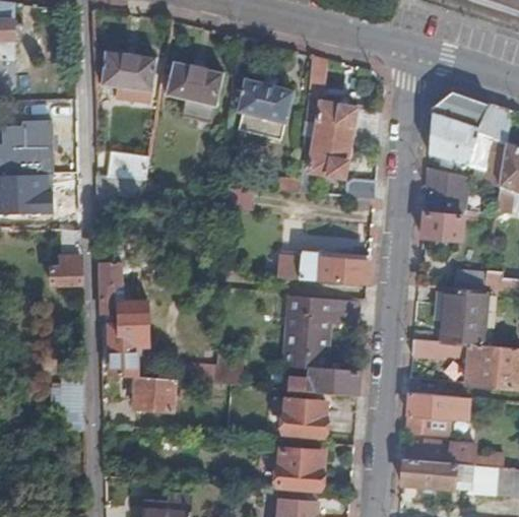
[(0,59),(16,60),(14,3),(0,1),(0,59)]
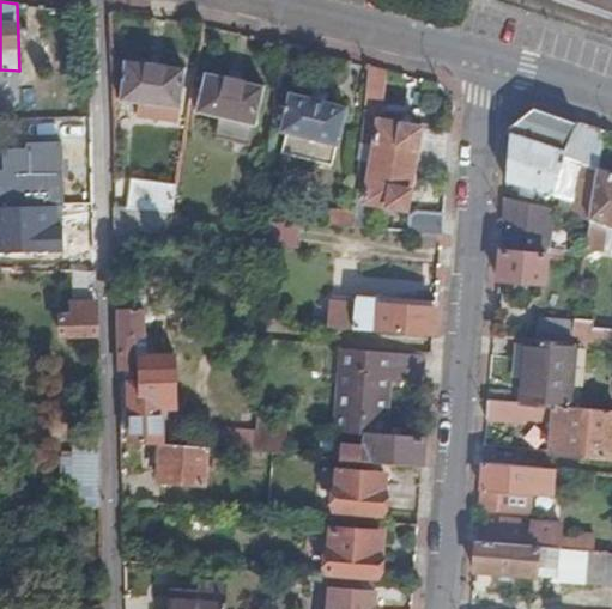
[(292,93),(303,49),(280,44),(272,128),(279,129),(279,132),(289,133),(284,153),(328,164),(334,145),(338,145),(347,107),(292,93)]
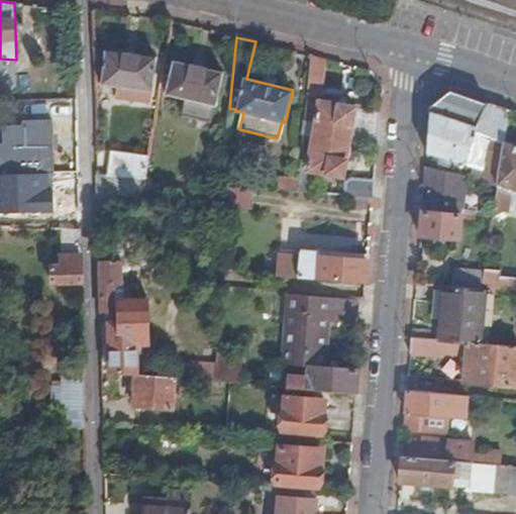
[(156,58),(105,50),(101,84),(116,86),(114,97),(149,100),(156,58)]
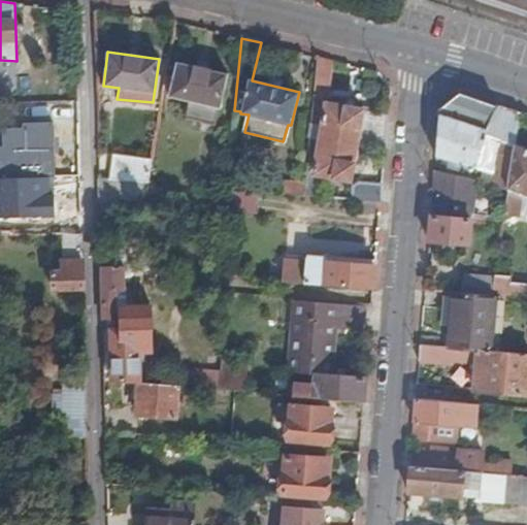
[(175,78),(165,76),(162,92),(171,94),(171,97),(190,101),(187,120),(216,125),(220,108),(222,108),(229,74),(179,64),(175,78)]
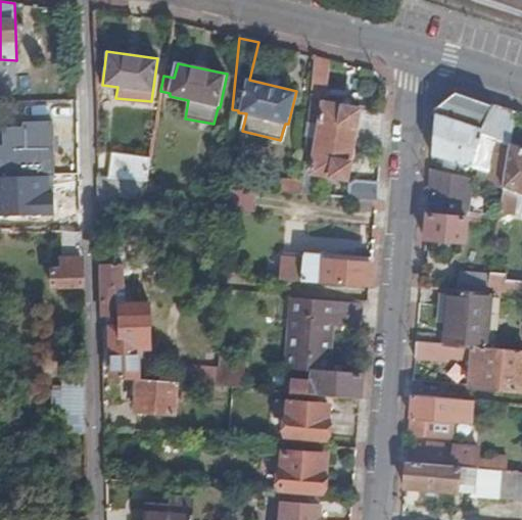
[(476,180),(502,186),(513,112),(456,91),(433,108),(430,153),(480,170),(476,180)]
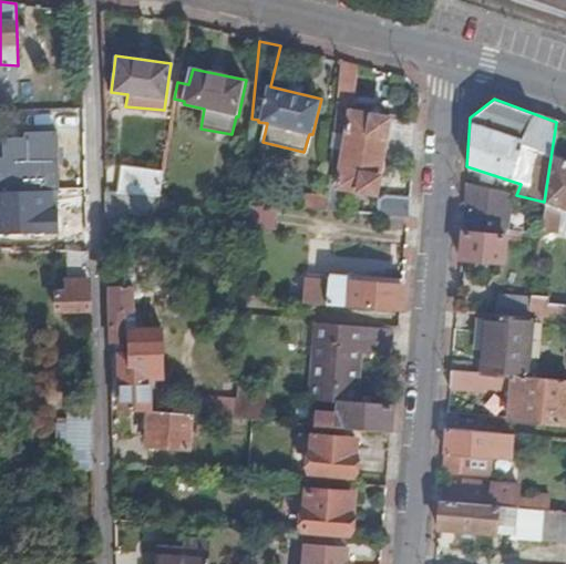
[(349,111),(343,149),(382,155),(387,127),(388,118),(349,111)]
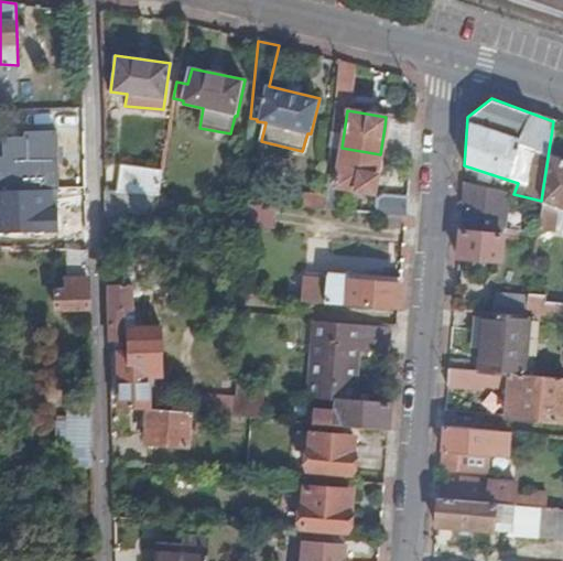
[(562,123),(553,121),(541,201),(562,208),(562,123)]
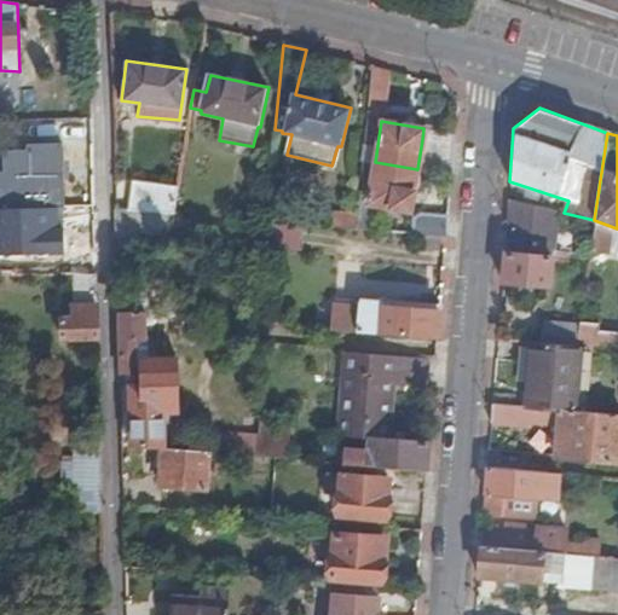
[(452,175),(455,144),(422,139),(417,169),(452,175)]
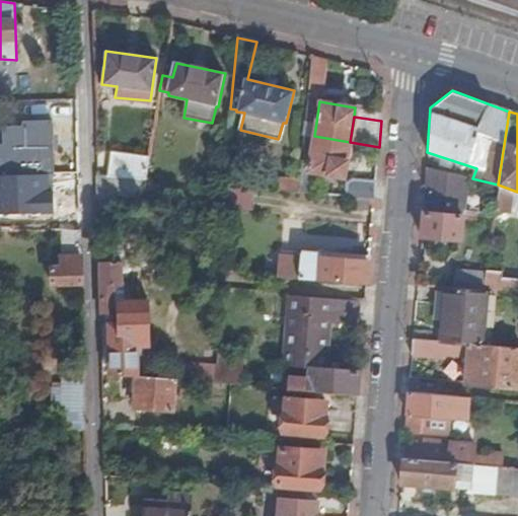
[(350,142),(314,136),(308,170),(344,175),(350,142)]
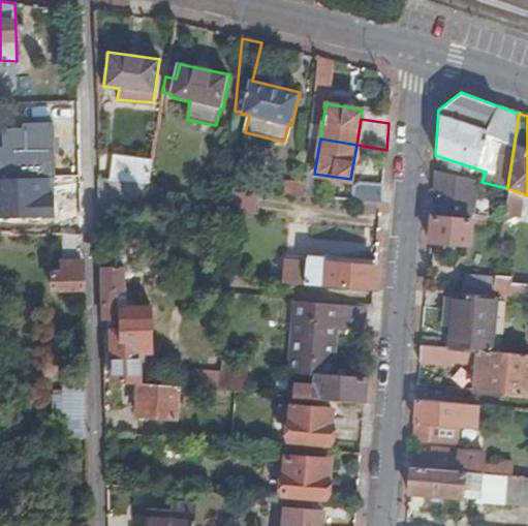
[(113,154),(111,179),(144,182),(156,182),(157,177),(148,175),(150,167),(151,161),(113,154)]
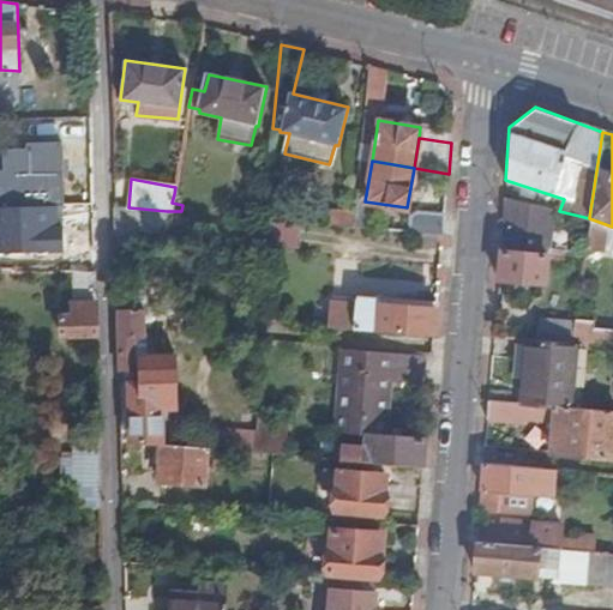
[(172,203),(182,205),(184,195),(174,194),(172,203)]
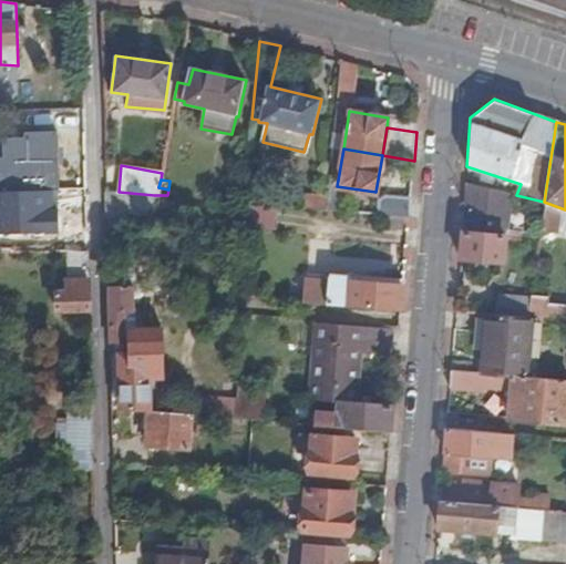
[(495,190),(464,182),(461,234),(491,236),(495,190)]
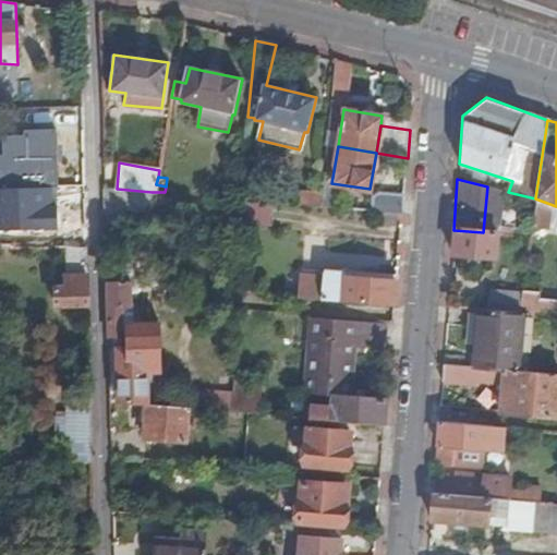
[(117,189),(105,188),(105,215),(150,218),(152,192),(117,189)]
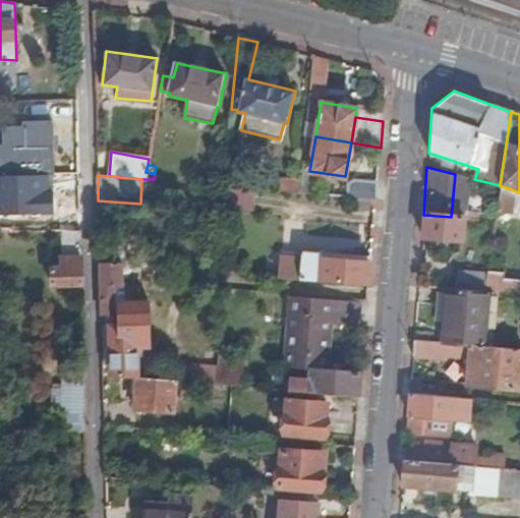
[(298,192),(300,179),(278,178),(277,190),(298,192)]
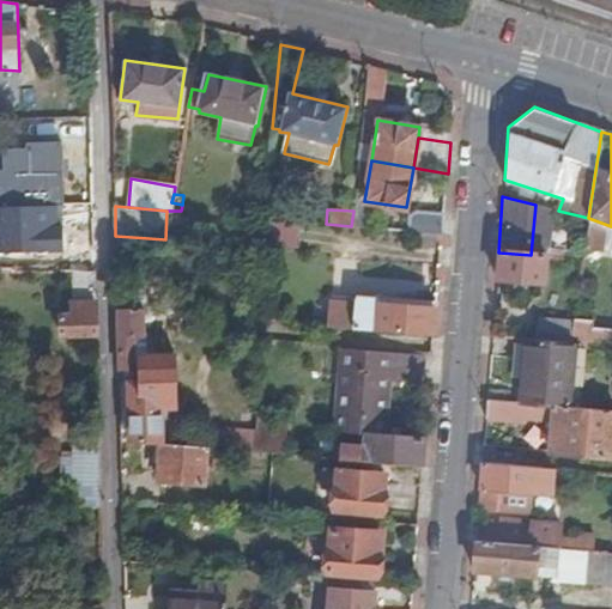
[(442,233),(444,214),(416,212),(410,215),(408,230),(442,233)]
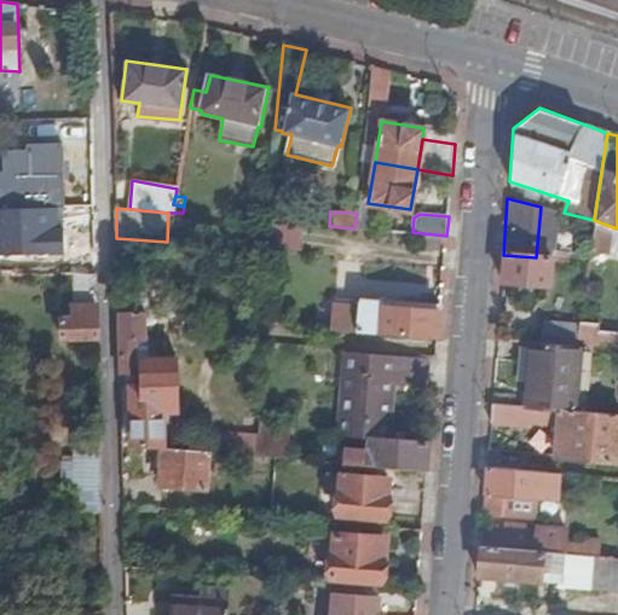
[(301,224),(265,220),(263,248),(273,249),(300,249),(301,224)]
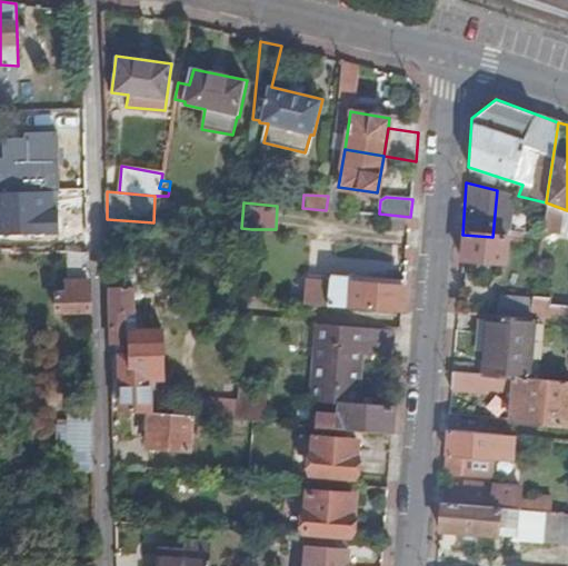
[(559,214),(545,208),(541,229),(556,231),(559,214)]
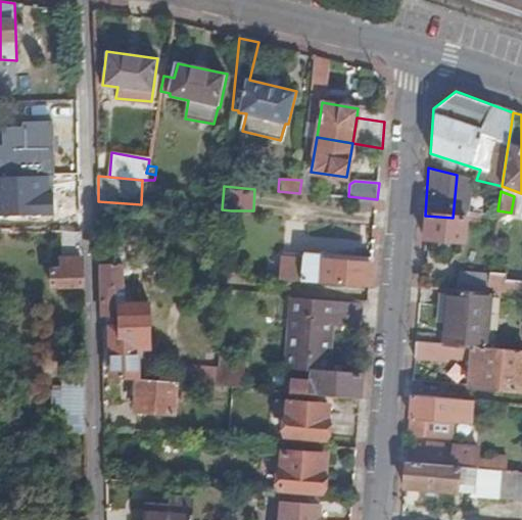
[(0,228),(12,229),(12,211),(0,210),(0,228)]
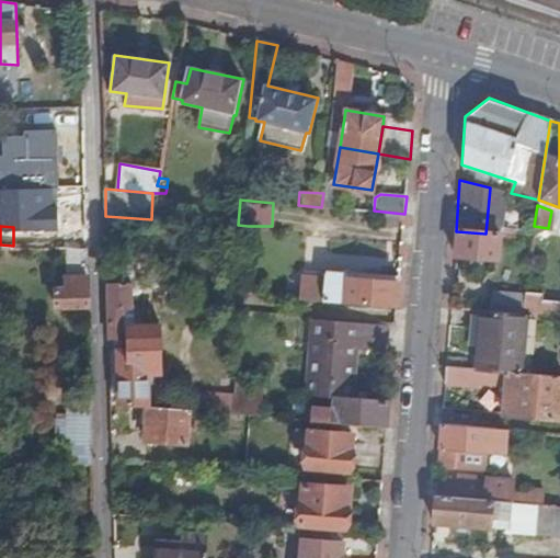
[(513,238),(514,227),(499,226),(496,234),(486,234),(456,231),(454,255),(496,258),(499,237),(513,238)]
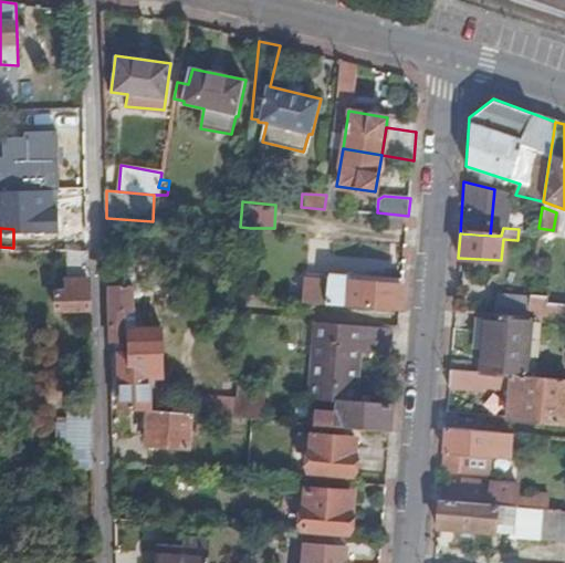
[(67,257),(67,279),(69,279),(89,279),(87,251),(67,251),(67,257)]
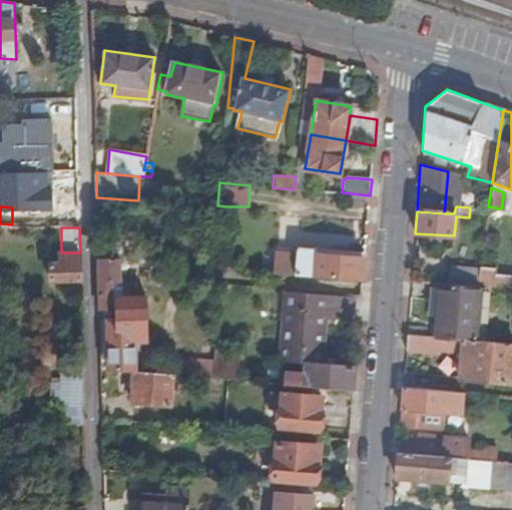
[(120,239),(98,240),(100,309),(113,308),(113,298),(118,298),(118,319),(108,320),(109,369),(134,371),(135,342),(146,341),(145,297),(121,298),(120,239)]
